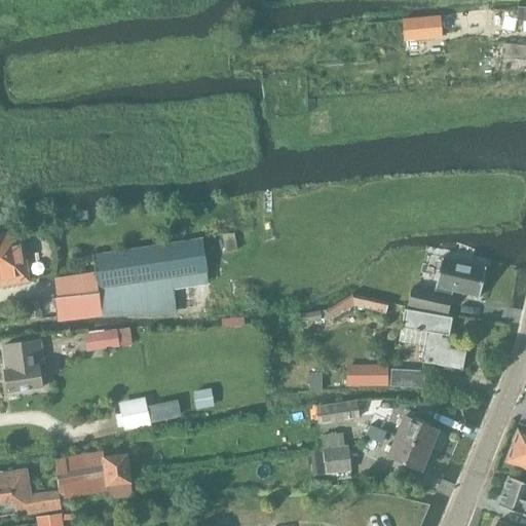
[(525,7),(519,7),(517,21),(525,22),(525,7)]
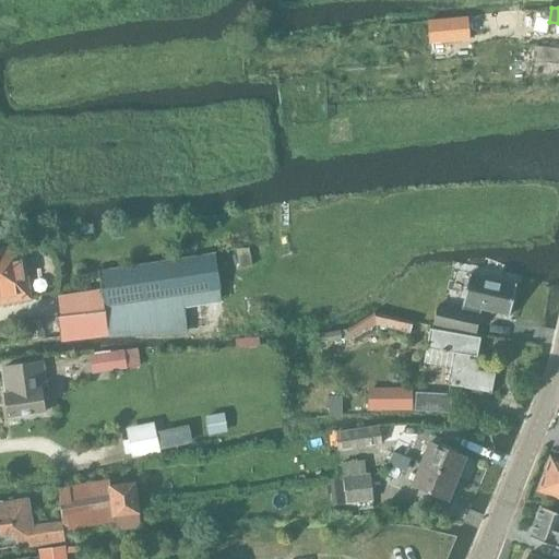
[(360,28),(363,45),(363,48),(429,42),(471,38),(468,18),(427,20),(360,28)]
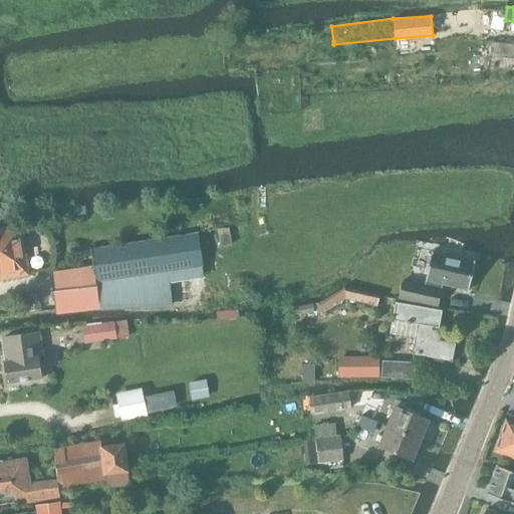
[(490,56),(513,58),(513,44),(491,42),(490,56)]
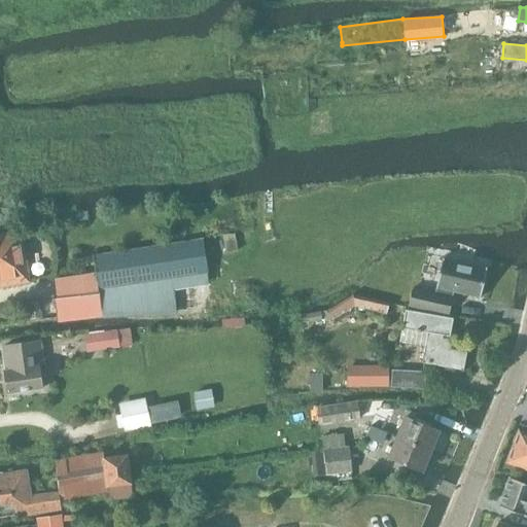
[(0,286),(29,282),(22,233),(0,236),(0,286)]
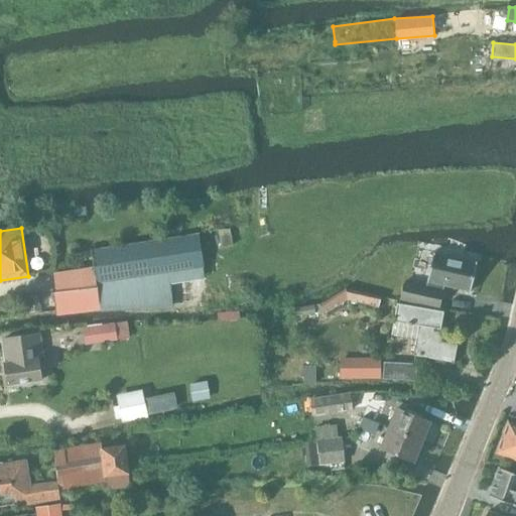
[(229,229),(219,231),(222,248),(232,246),(229,229)]
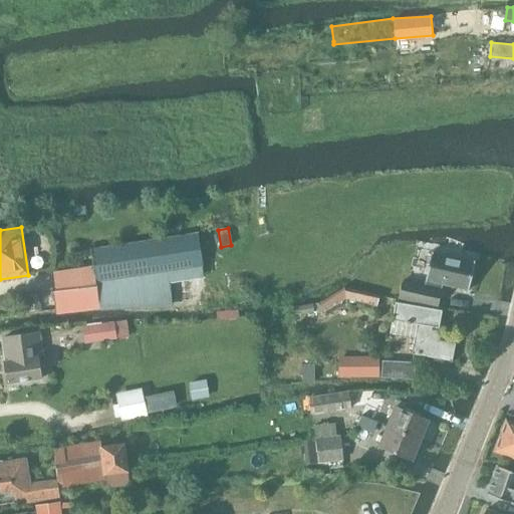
[(80,282),(52,285),(55,311),(55,313),(87,309),(98,307),(118,305),(172,305),(169,282),(204,277),(197,235),(89,250),(91,263),(94,281),(80,282)]
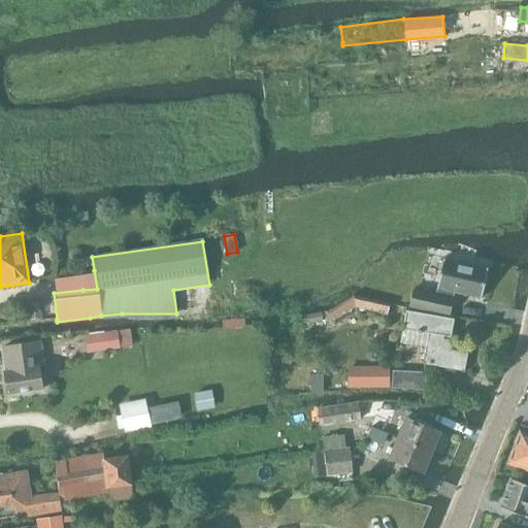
[(490,268),(443,259),(436,295),(414,290),(409,306),(450,316),(455,293),(484,299),(490,268)]
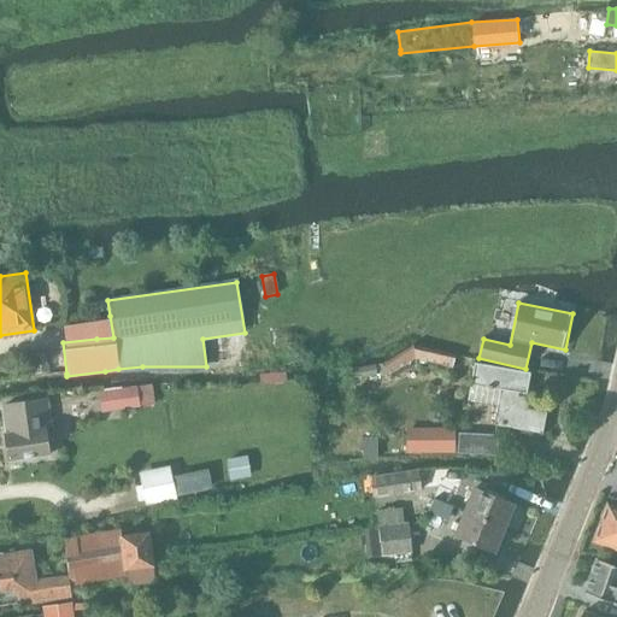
[(388,376),(415,359),(453,368),(456,356),(413,346),(381,365),(388,376)]
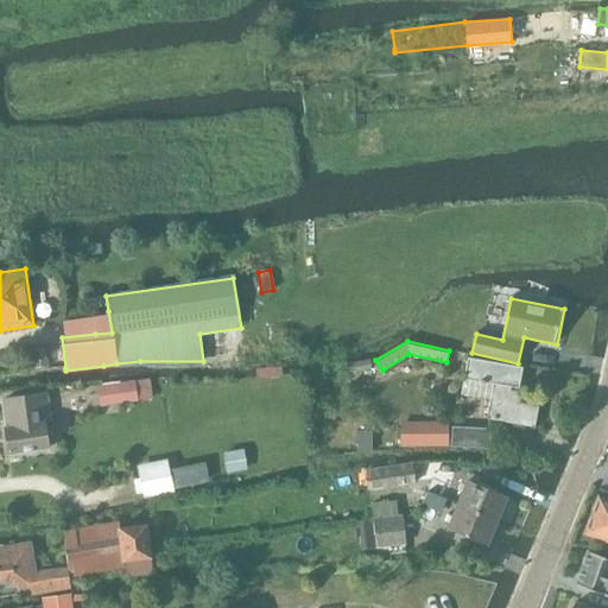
[(468,358),(461,393),(491,399),(487,419),(534,428),(538,406),(517,403),(523,368),(468,358)]
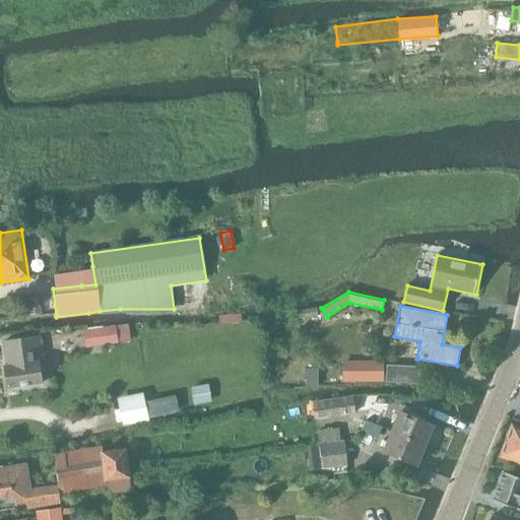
[(317,317),(316,308),(296,311),(298,319),(317,317)]
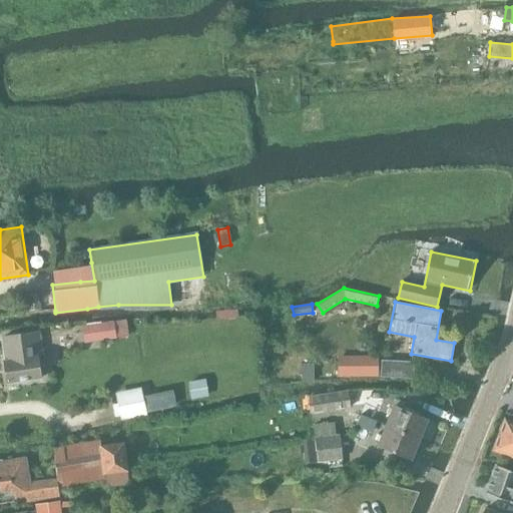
[(116,337),(114,321),(83,325),(85,342),(116,337)]
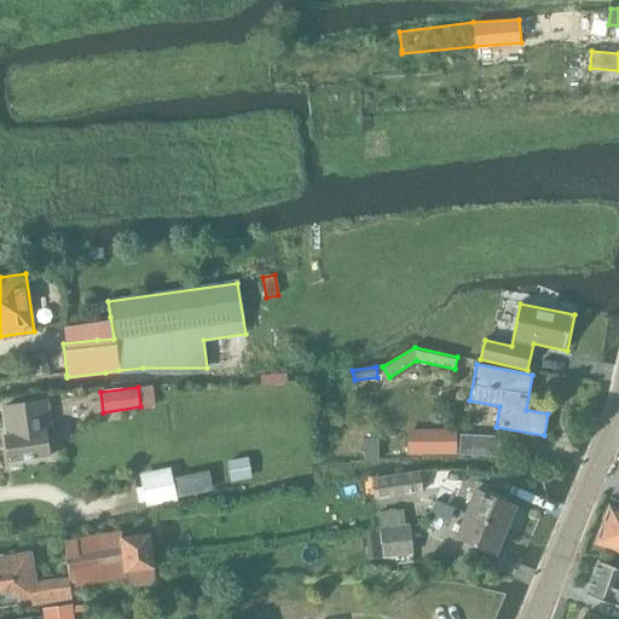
[(9,462),(50,456),(45,420),(50,420),(47,400),(5,406),(10,435),(5,435),(9,462)]
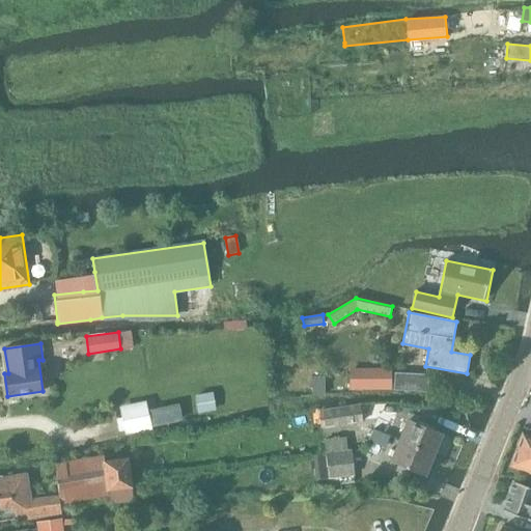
[(391,370),(350,370),(350,390),(391,390),(391,370)]
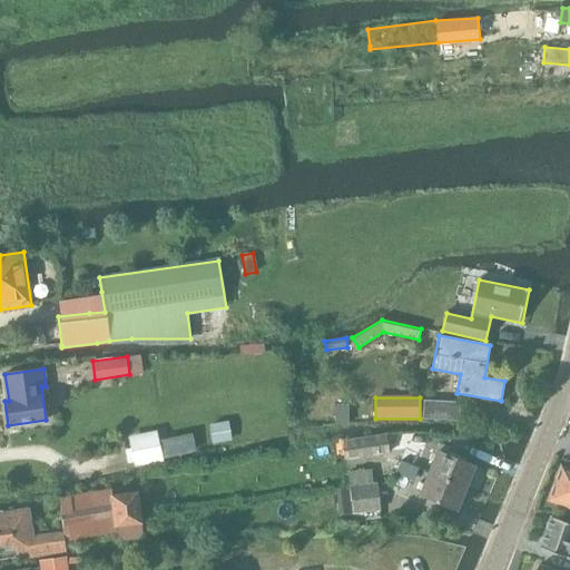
[(424,401),(423,419),(460,421),(461,403),(424,401)]
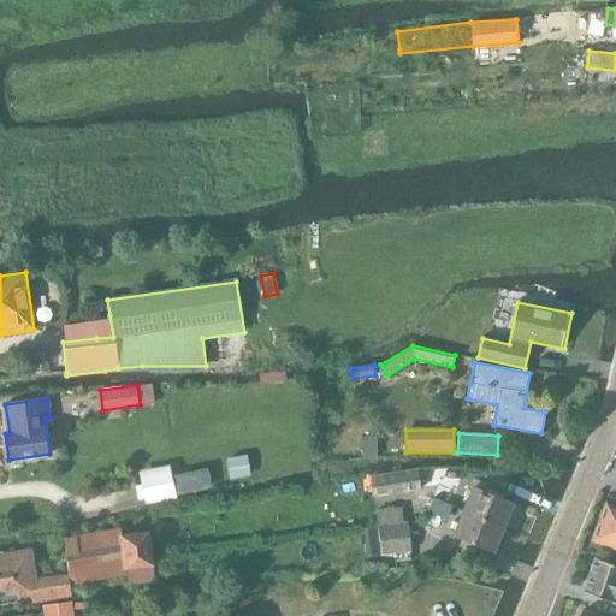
[(377,439),(365,439),(365,458),(377,458),(377,439)]
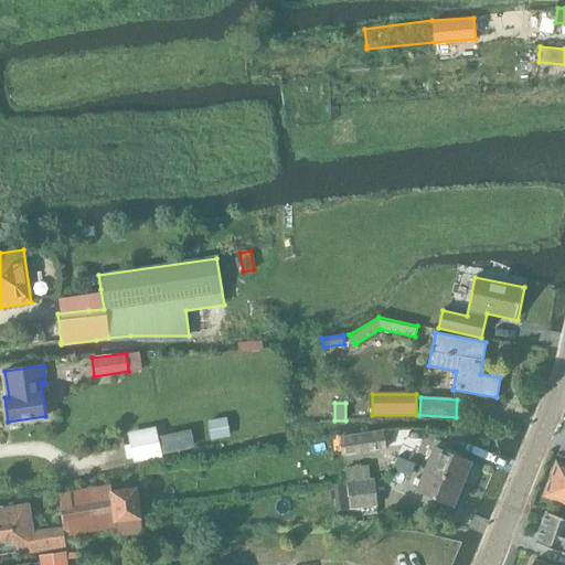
[(226,417),(208,422),(211,439),(230,436),(226,417)]
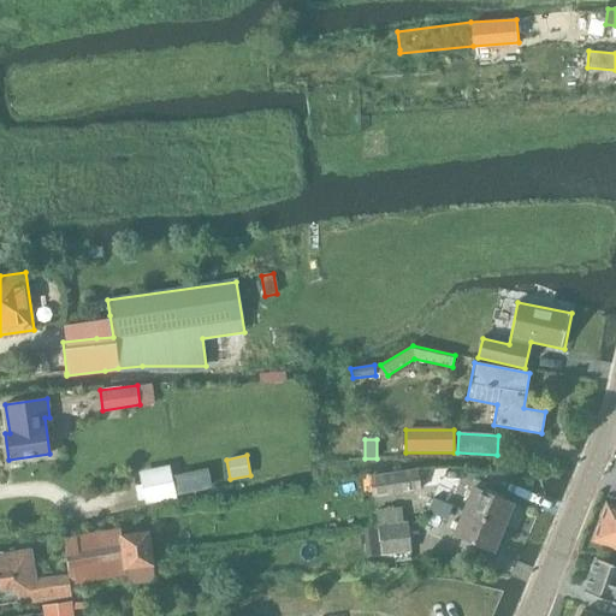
[(178,472),(183,492),(217,484),(212,463),(178,472)]
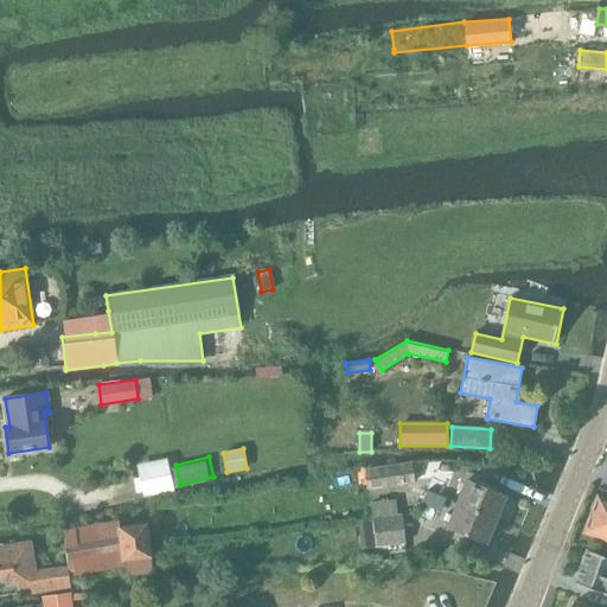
[(172,489),(166,461),(138,468),(144,496),(172,489)]
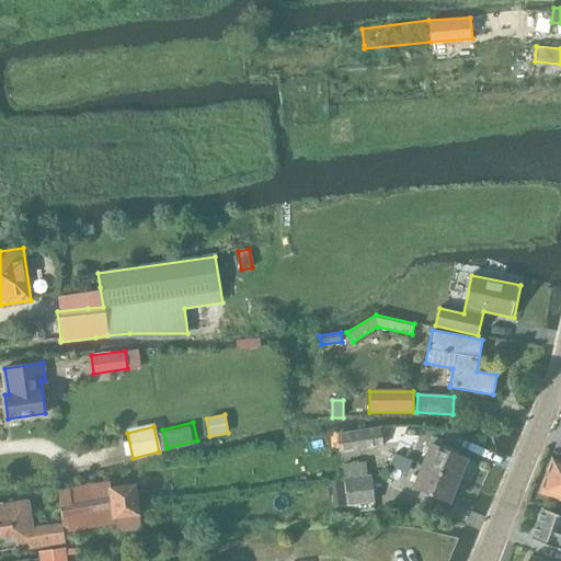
[(418,427),(379,426),(380,431),(382,446),(399,443),(395,455),(411,460),(415,448),(418,445),(418,427)]
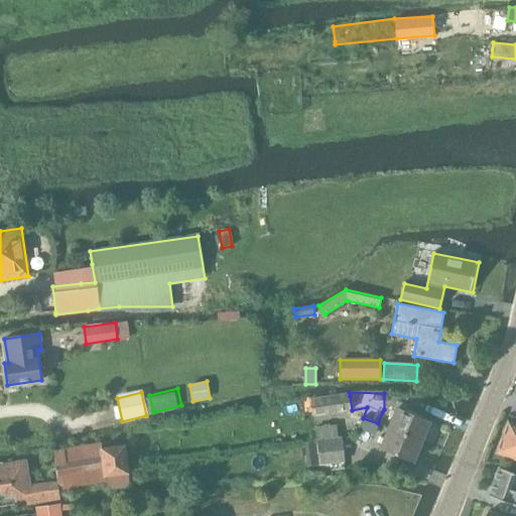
[(343,397),(310,401),(312,416),(345,411),(352,410),(350,396),(343,397)]
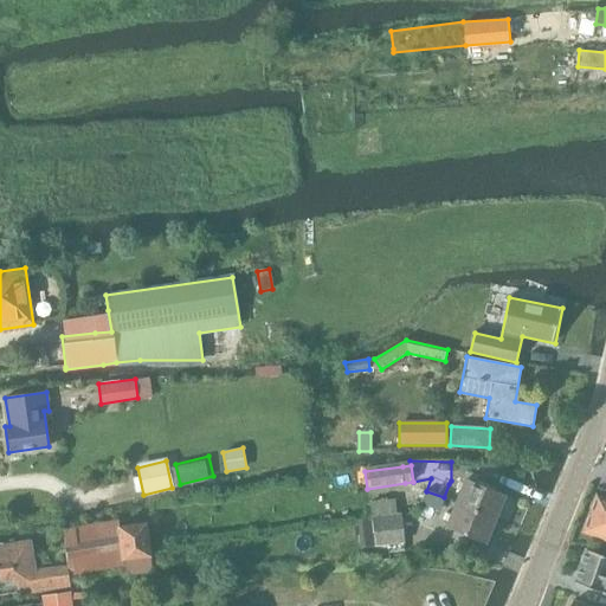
[(347,474),(333,477),(335,489),(349,487),(347,474)]
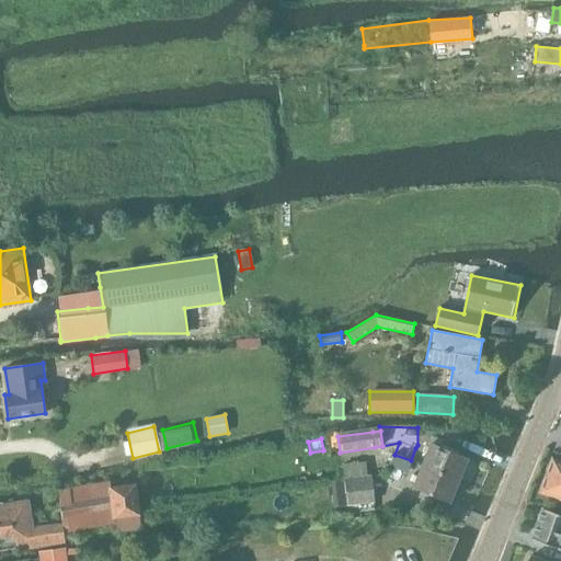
[(425,446),(422,453),(427,455),(423,466),(458,480),(467,458),(432,444),(430,448),(425,446)]
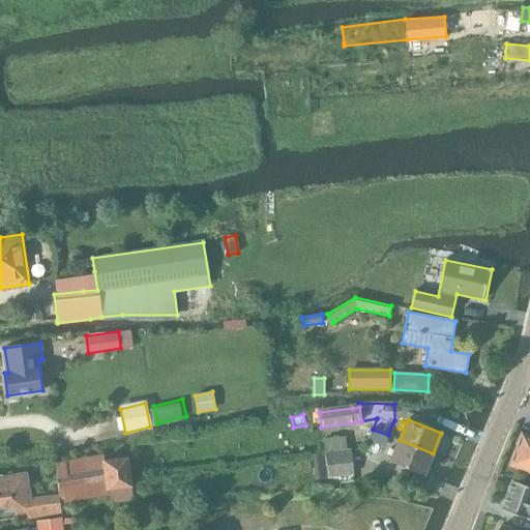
[(522,433),(509,465),(529,472),(529,429),(526,435),(522,433)]
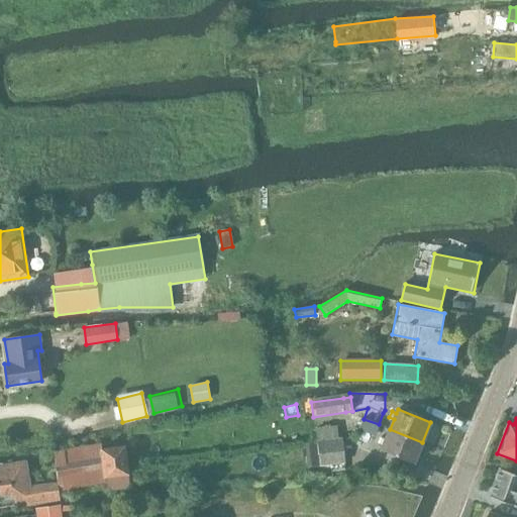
[(364,419),(358,430),(374,436),(379,424),(364,419)]
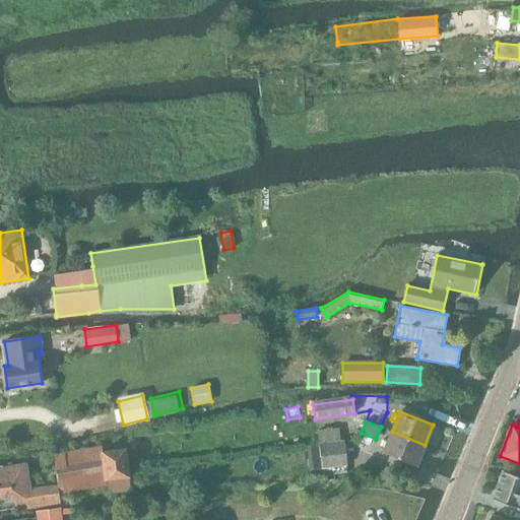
[(339,429),(318,431),(319,444),(340,442),(339,429)]
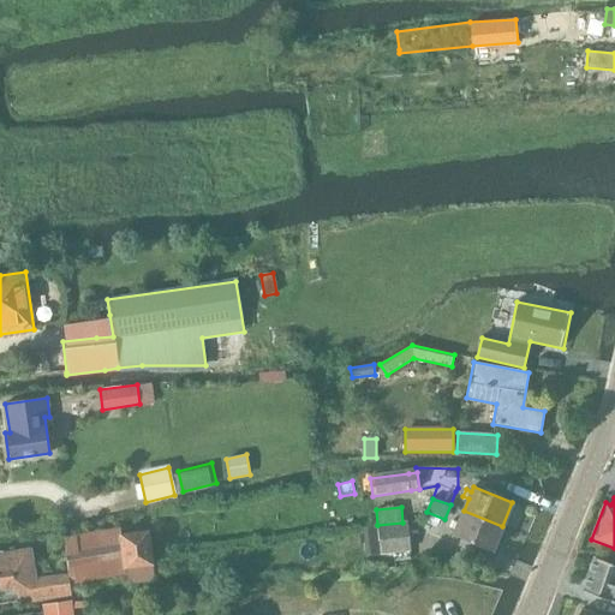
[(464,511),(453,535),(493,551),(502,526),(464,511)]
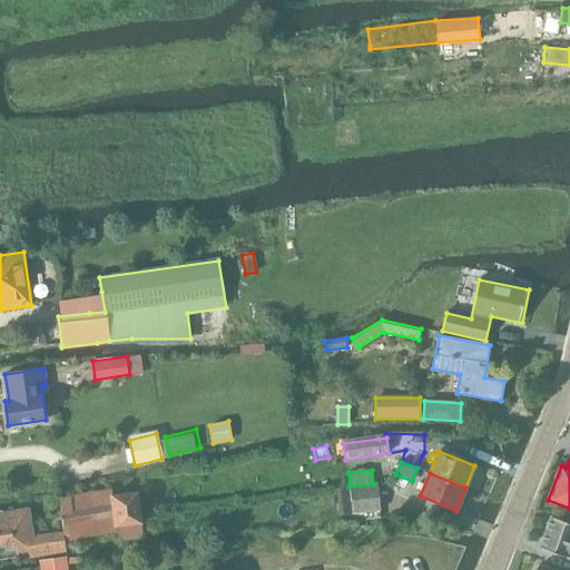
[(373,484),(350,487),(353,513),(380,510),(376,484),(373,484)]
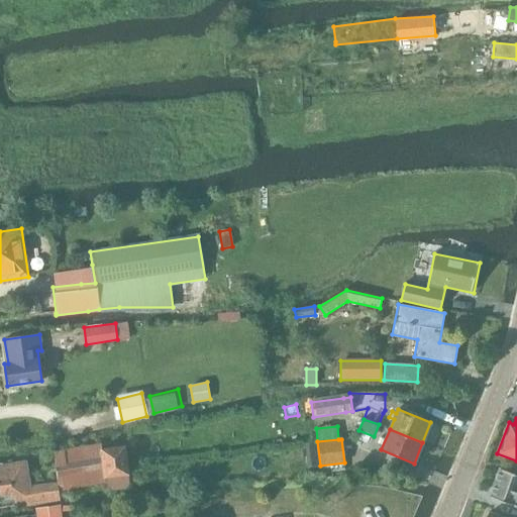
[(54,452),(59,491),(105,483),(106,491),(130,488),(125,446),(102,449),(101,444),(54,452)]
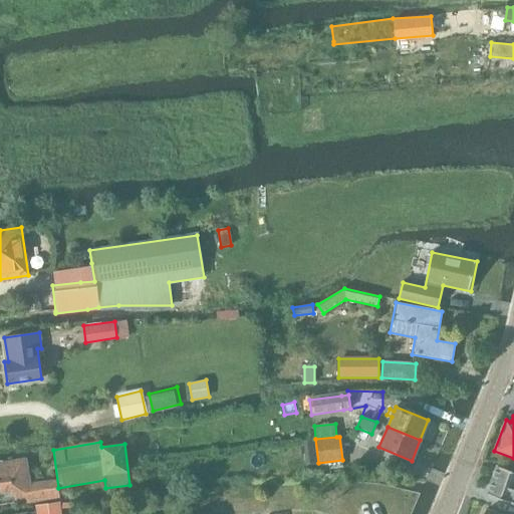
[(21,460),(0,462),(0,492),(17,490),(28,489),(27,482),(25,482),(21,460)]
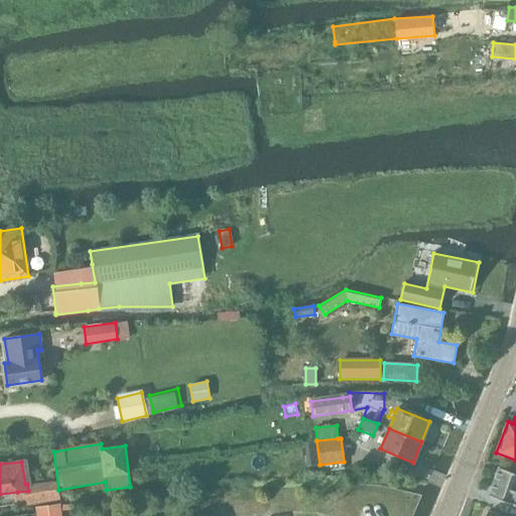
[(515,474),(499,468),(488,498),(513,507),(514,505),(515,505),(515,474)]
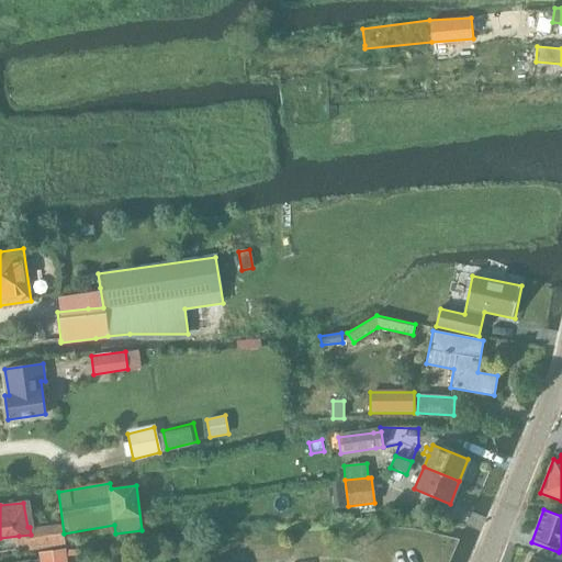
[(65,548),(38,551),(40,561),(67,561),(66,553),(65,548)]
